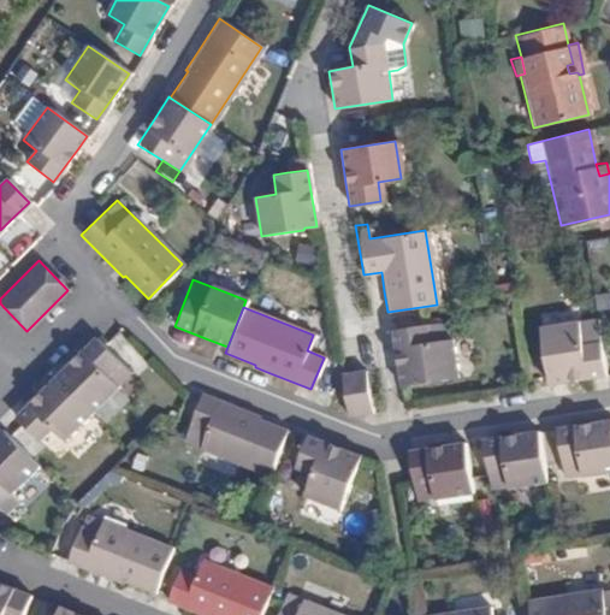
[(603,376),(594,317),(538,325),(548,384),(582,378),(603,376)]
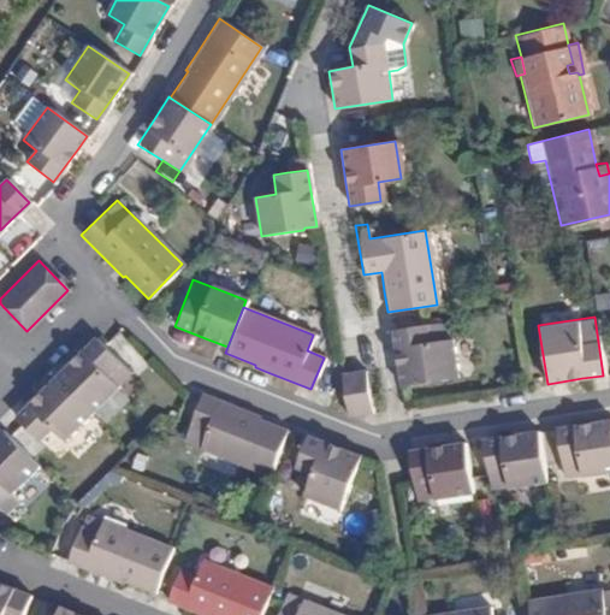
[(396,368),(398,384),(454,376),(444,321),(390,330),(396,368)]
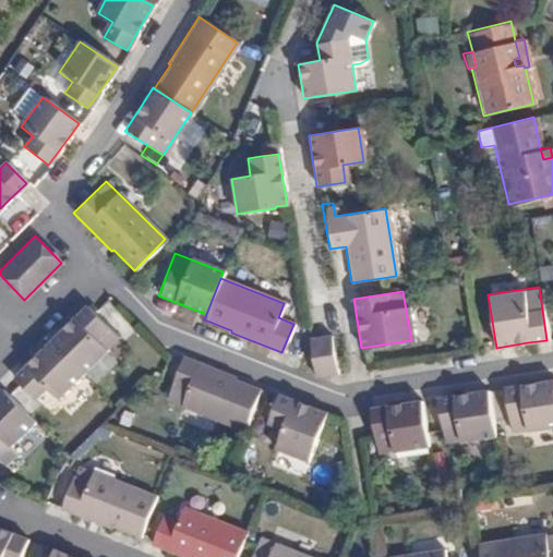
[(62,327),(49,341),(80,373),(117,337),(85,305),(62,327)]
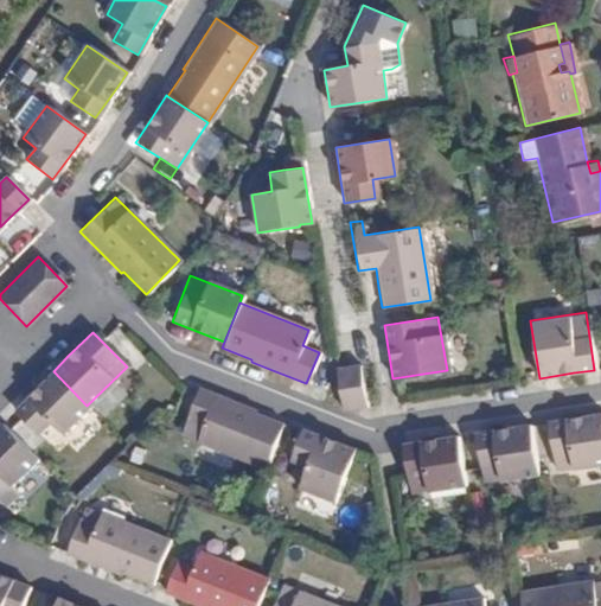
[(338,389),(362,386),(358,365),(334,369),(338,389)]
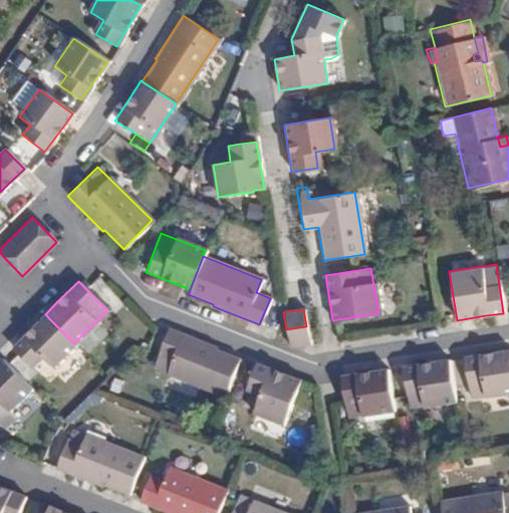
[(11,347),(30,367),(40,357),(49,366),(73,343),(45,314),(30,329),(11,347)]
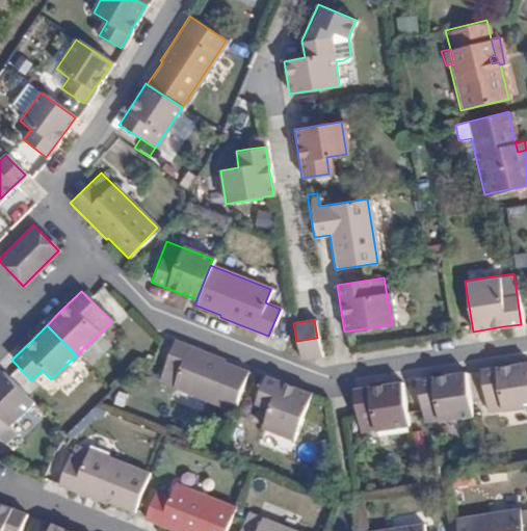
[(296,341),(298,359),(319,355),(317,338),(296,341)]
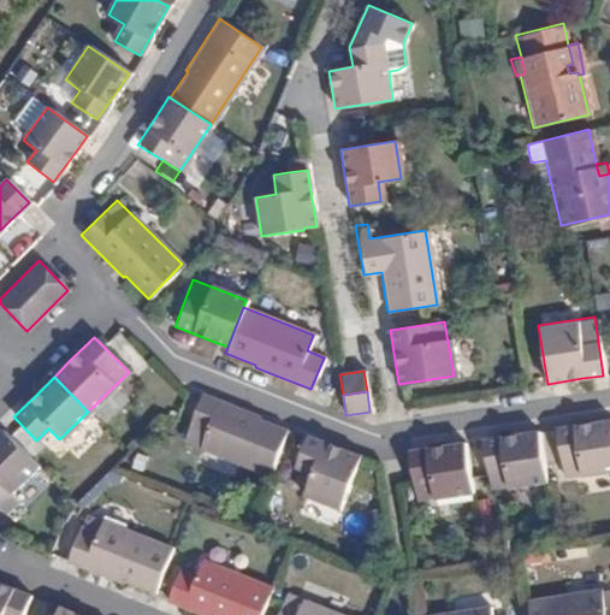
[(196,445),(267,474),(274,455),(285,430),(255,419),(256,415),(231,406),(200,394),(188,425),(202,431),(196,445)]
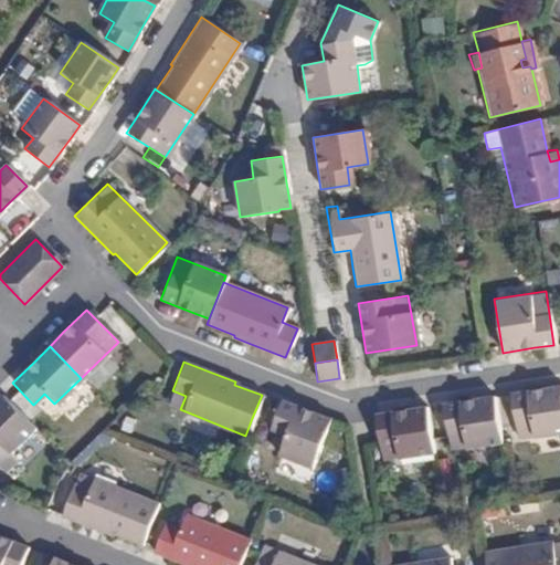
[(515,439),(559,431),(559,386),(536,389),(508,394),(515,439)]
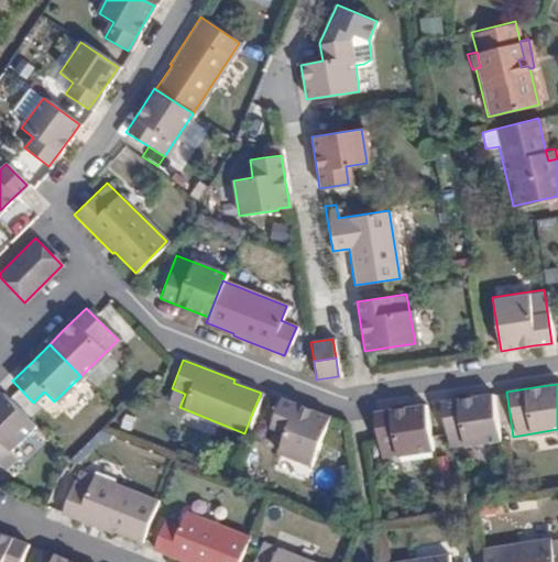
[(44,392),(33,403),(43,412),(54,401),(44,392)]
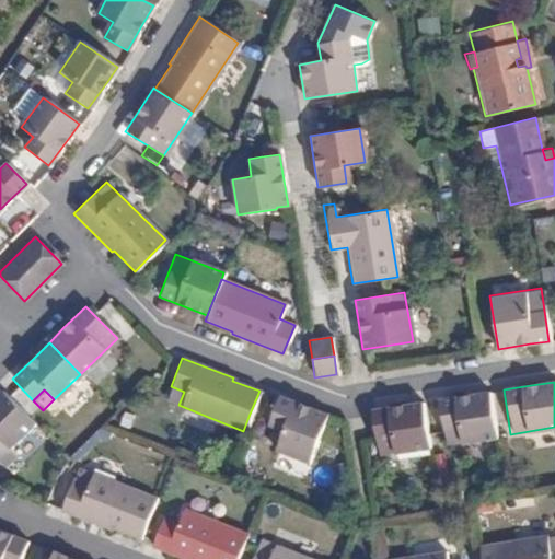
[(0,454),(32,422),(0,391),(0,454)]
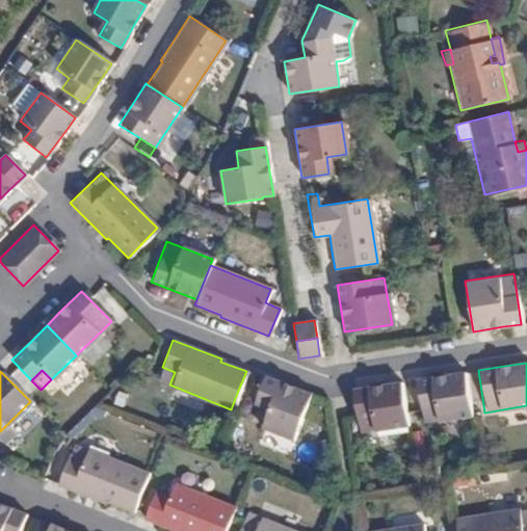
[(422,422),(470,414),(464,372),(437,376),(415,380),(422,422)]
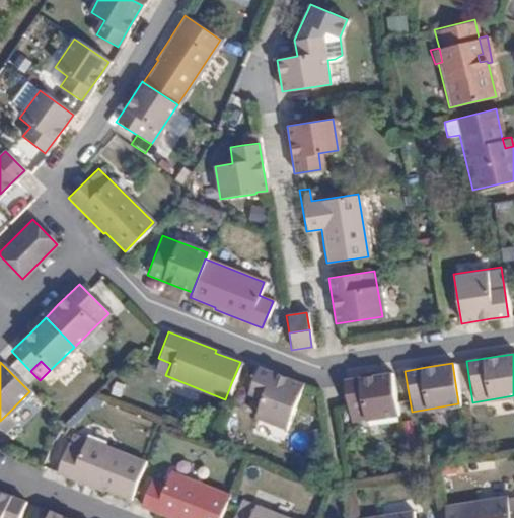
[(285,426),(301,384),(273,373),(258,366),(247,390),(246,392),(261,398),(254,415),(285,426)]
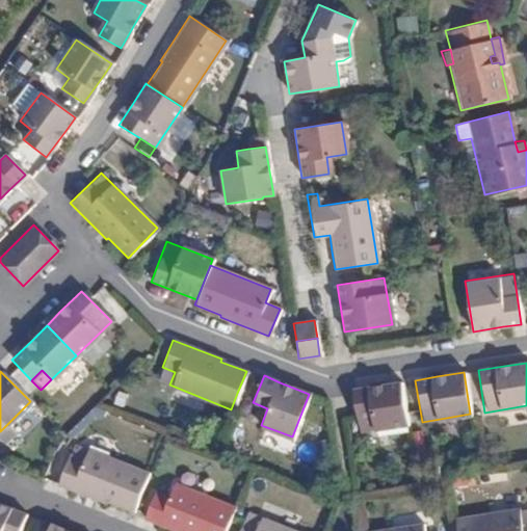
[(350,390),(358,432),(405,425),(399,382),(380,386),(350,390)]
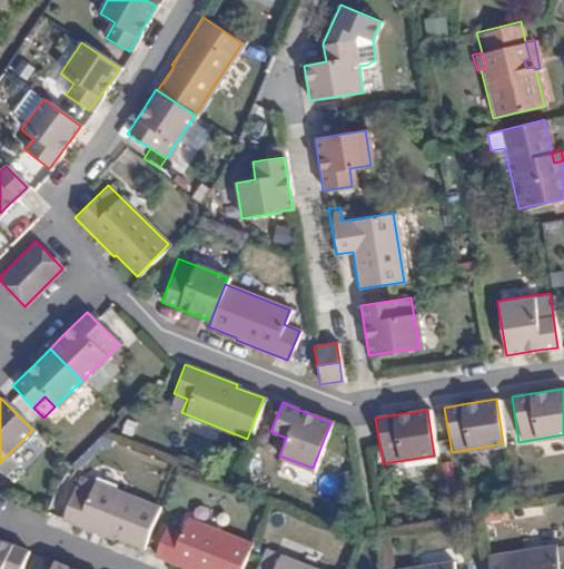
[(268,431),(260,450),(277,455),(285,438),(268,431)]
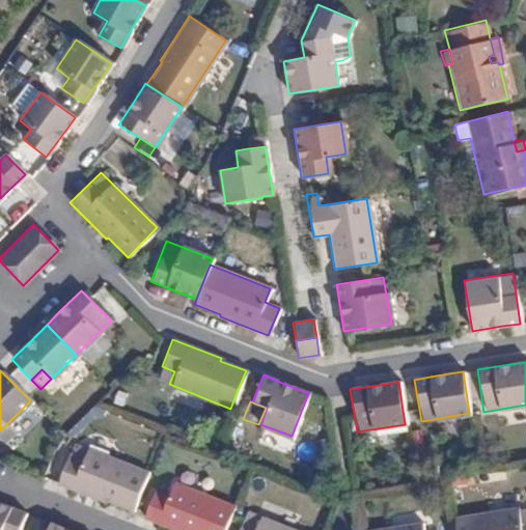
[(80,463),(66,457),(56,483),(85,495),(105,503),(106,501),(132,510),(146,472),(86,447),(80,463)]
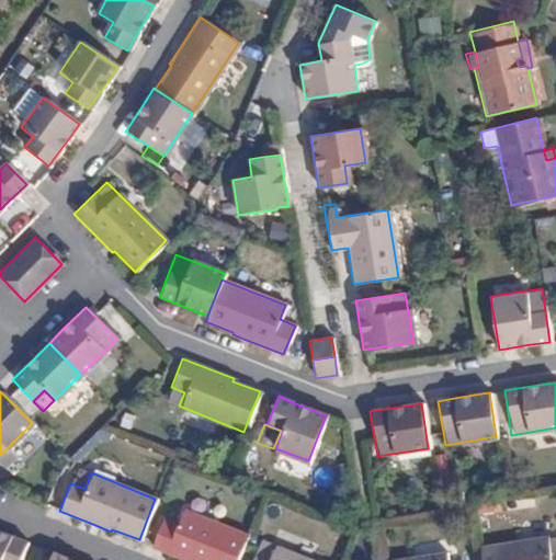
[(177,525),(162,518),(151,547),(179,558),(183,559),(236,559),(247,535),(183,510),(177,525)]
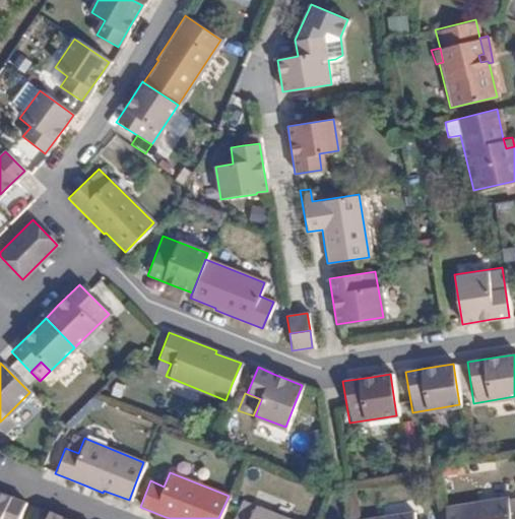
[(0,518),(16,518),(23,505),(7,498),(0,495),(0,518)]
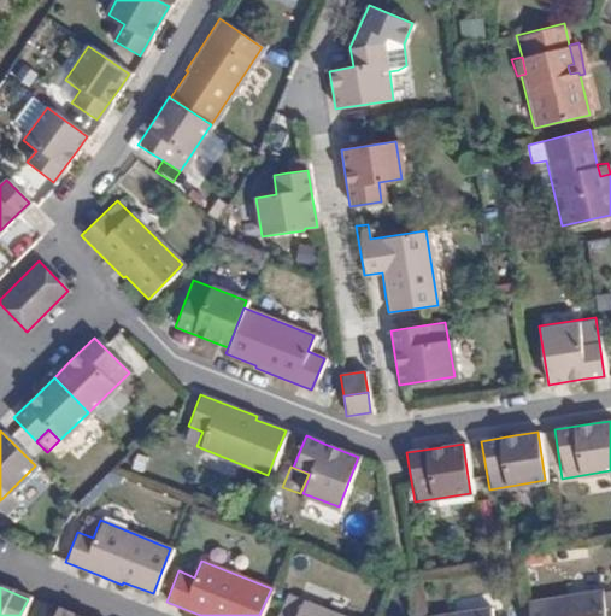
[(601,606),(610,604),(610,587),(599,590),(601,606)]
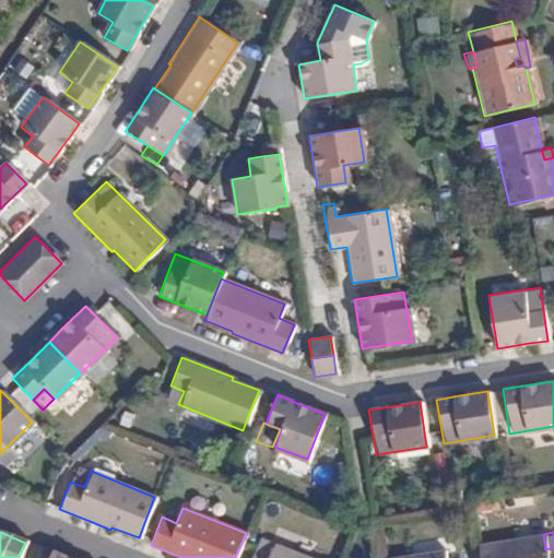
[(553,557),(553,547),(545,549),(543,534),(476,544),(479,557),(553,557)]
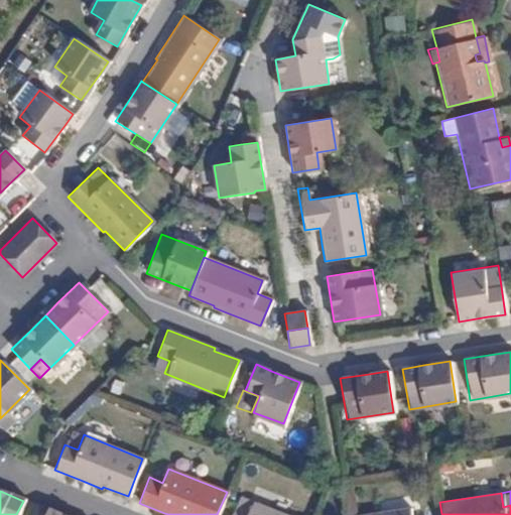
[(236,502),(231,514),(288,514),(250,499),(247,507),(236,502)]
